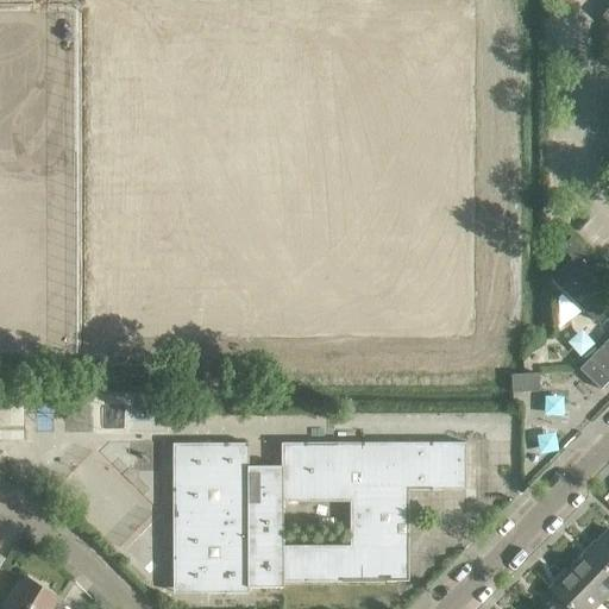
[(608,283),(608,274),(570,237),(560,248),(571,258),(550,280),(594,321),(608,305),(608,294),(603,289),(608,283)]
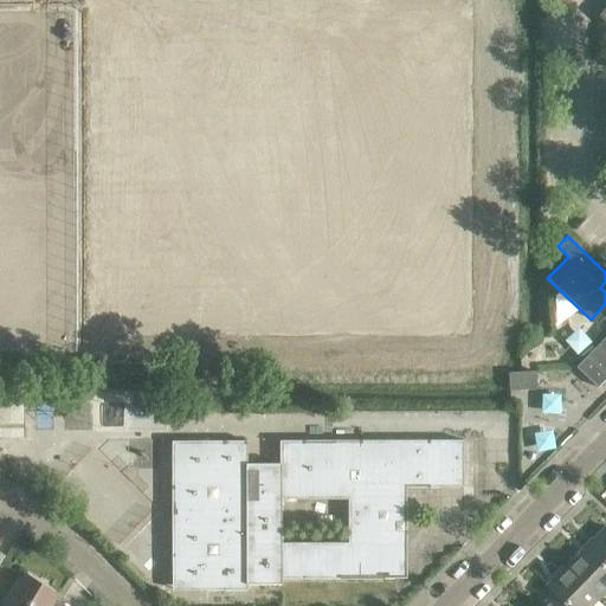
[(605,335),(575,367),(597,388),(605,378),(605,335)]
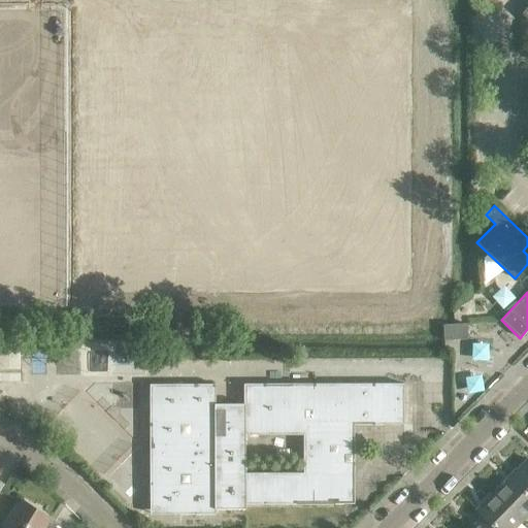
[(354,425),(403,425),(403,384),(243,384),(243,404),(215,404),(215,385),(150,385),(150,515),(216,515),(216,509),(244,509),(244,504),(354,504),(354,425)]
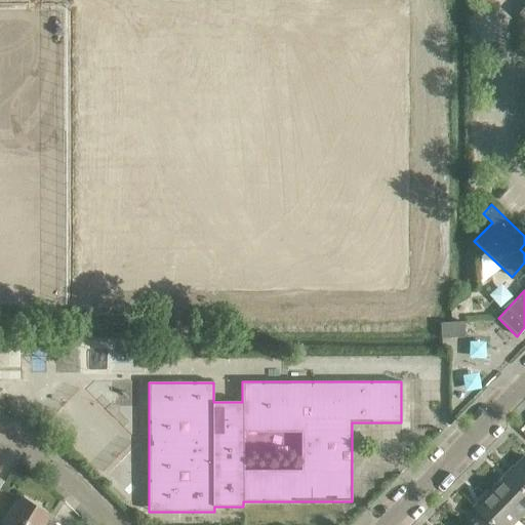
[(508,474),(524,489),(524,457),(524,456),(508,474)]
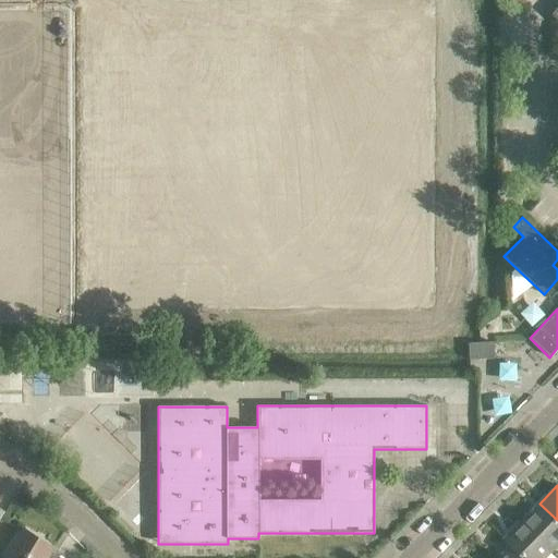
[(557,520),(540,504),(521,522),(552,549),(557,543),(557,520)]
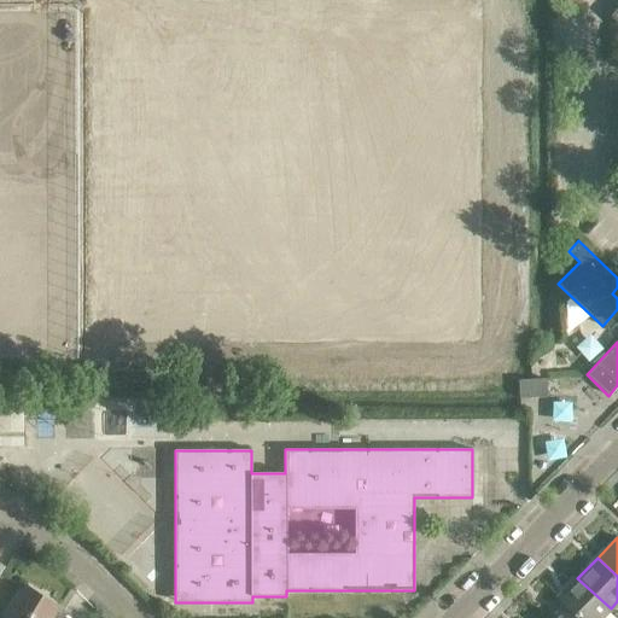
[(558,599),(564,605),(578,617),(601,617),(611,608),(577,578),(558,599)]
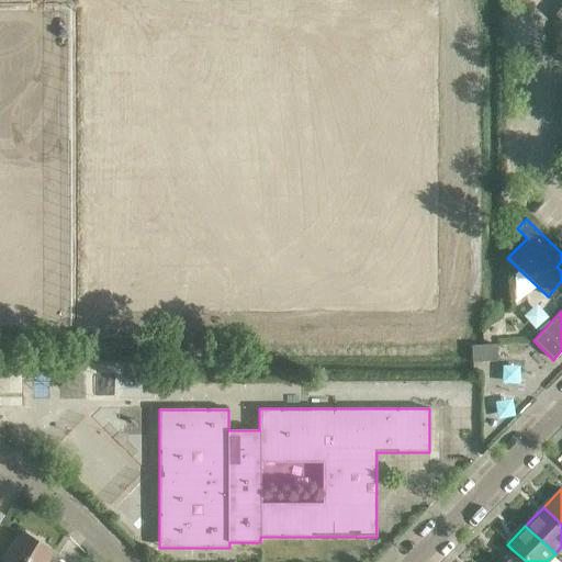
[(47,561),(54,552),(22,532),(2,561),(47,561)]
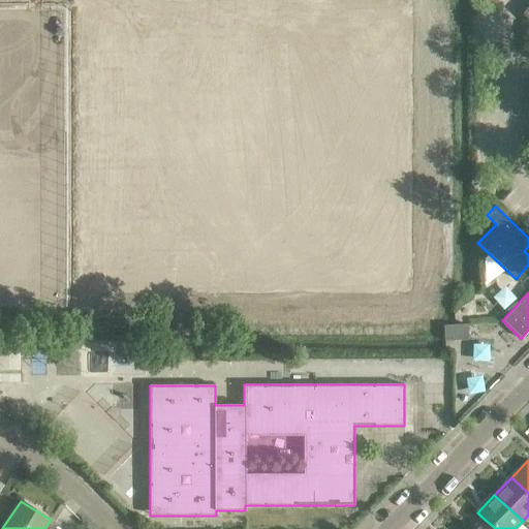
[(495,528),(483,518),(472,528),(495,528)]
